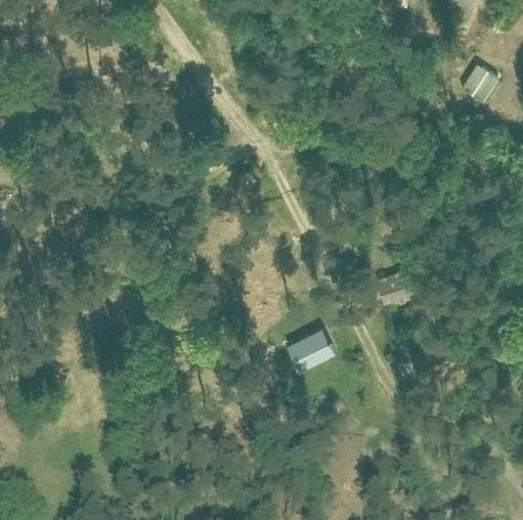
[(445,0),(464,9),(468,0),(445,0)]
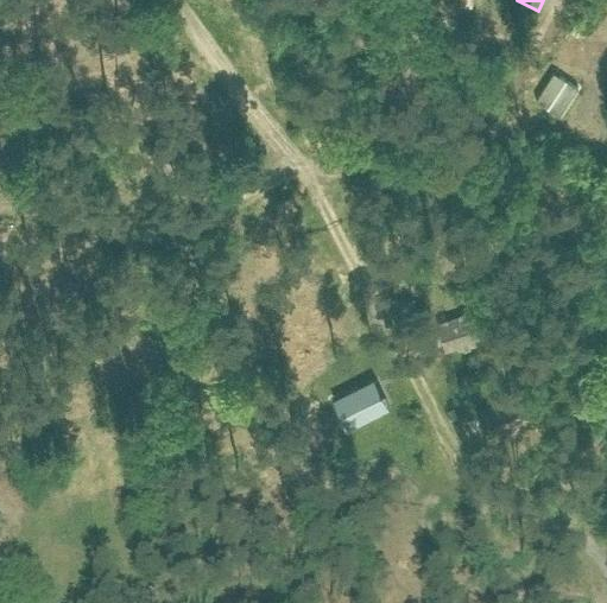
[(558,119),(576,93),(554,77),(536,103),(558,119)]
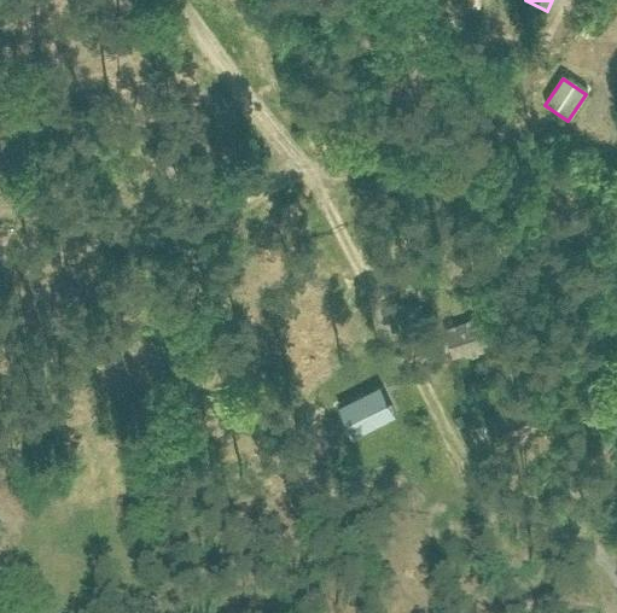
[(476,321),(443,331),(452,360),(464,356),(465,358),(501,348),(490,313),(475,317),(476,321)]
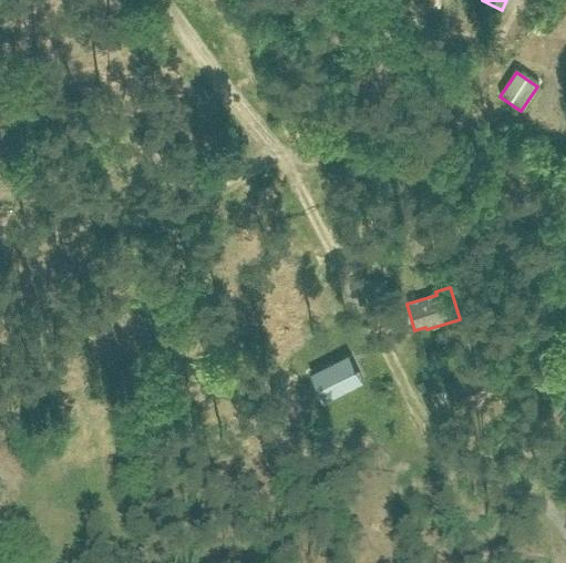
[(310,376),(322,401),(352,387),(339,361),(310,376)]
